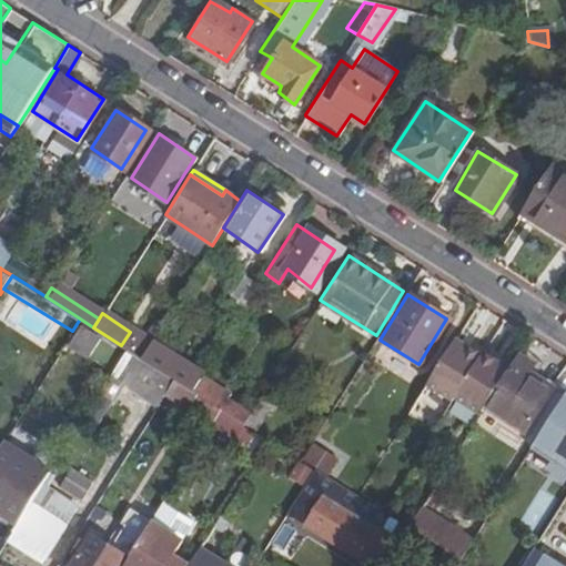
[(100,339),(82,326),(70,344),(89,355),(100,339)]
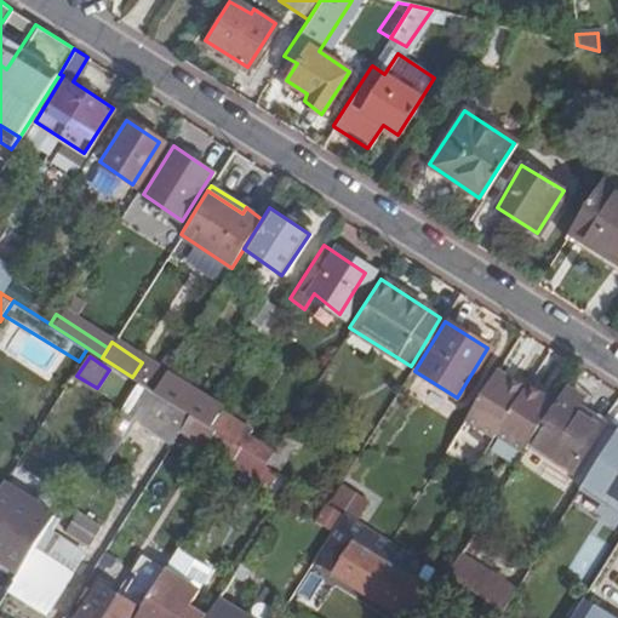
[(507,382),(495,372),(464,419),(493,439),(497,433),(526,390),(509,378),(507,382)]
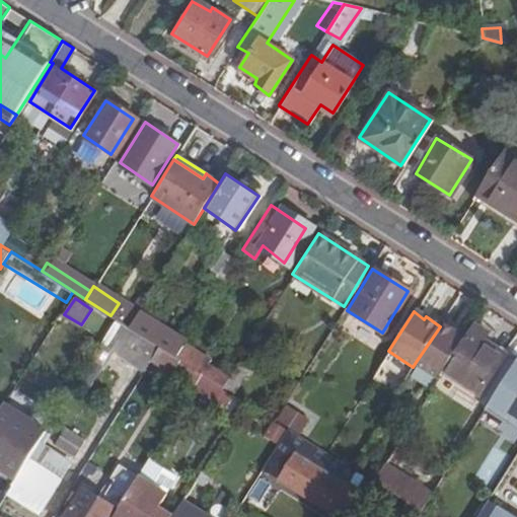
[(121,354),(146,371),(152,361),(160,348),(151,342),(129,327),(117,319),(94,355),(112,367),(121,354)]
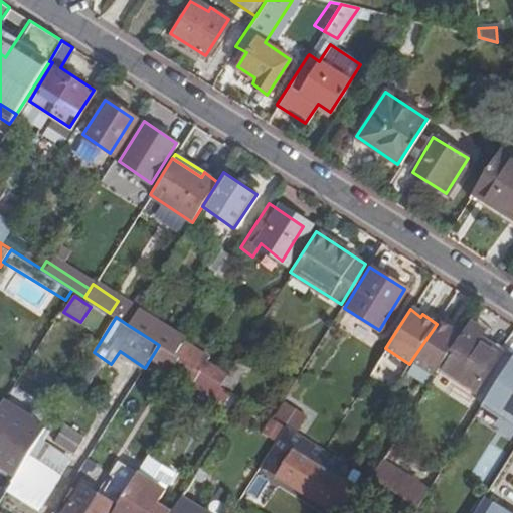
[(412,359),(435,375),(439,368),(459,337),(451,332),(452,329),(440,319),(437,324),(412,359)]
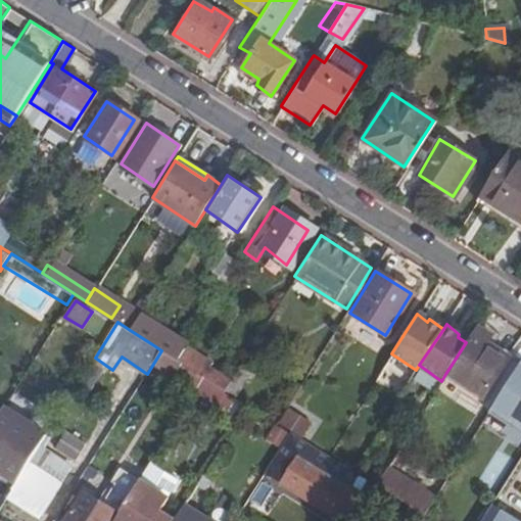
[(488,339),(474,329),(466,342),(445,374),(464,386),(459,392),(477,404),(507,360),(484,345),(488,339)]
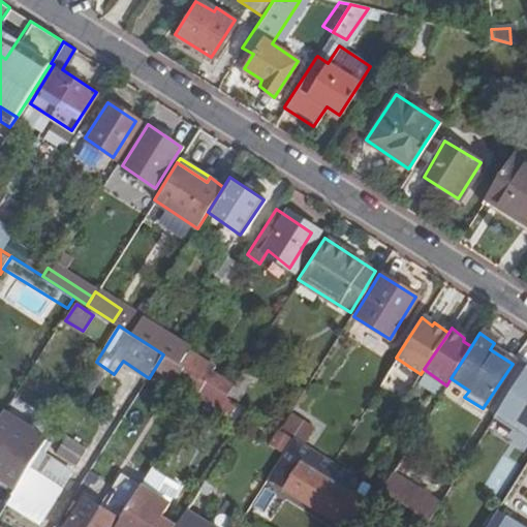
[(162,337),(154,348),(163,354),(180,365),(187,353),(162,337)]
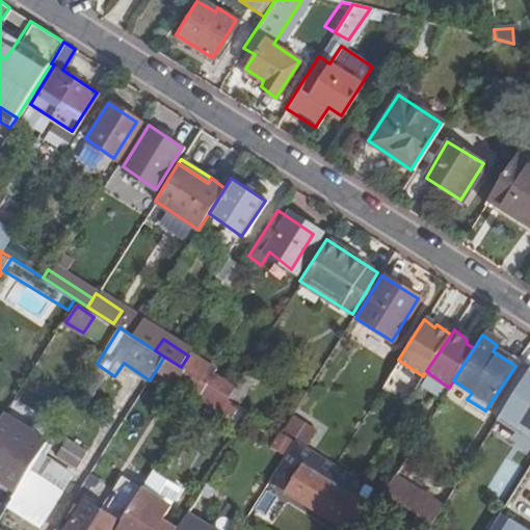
[(214,368),(190,351),(188,355),(181,367),(206,382),(220,392),(227,396),(233,387),(212,373),(214,368)]
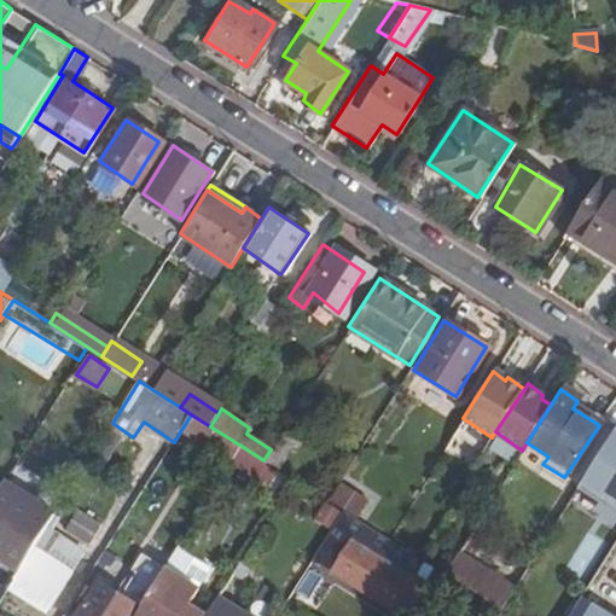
[(181,430),(230,462),(233,455),(239,445),(210,426),(191,414),(181,430)]
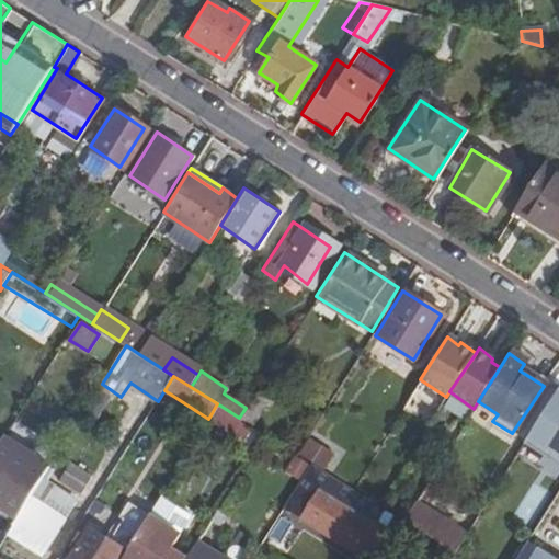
[(558,390),(556,388),(523,441),(543,454),(546,449),(558,457),(558,390)]
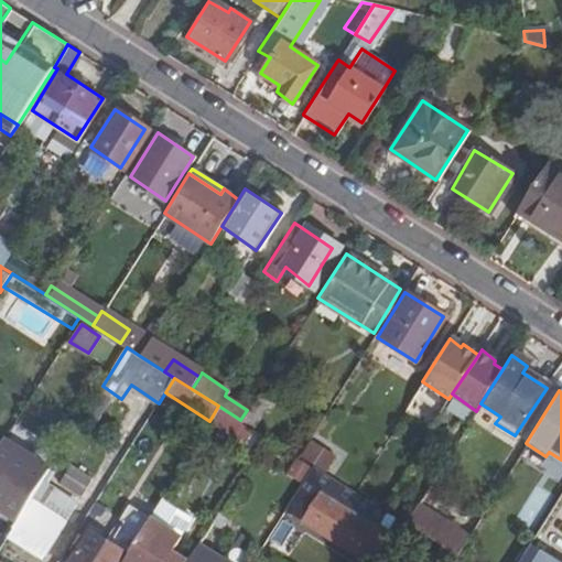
[(268,400),(258,392),(247,410),(240,420),(251,428),(268,400)]
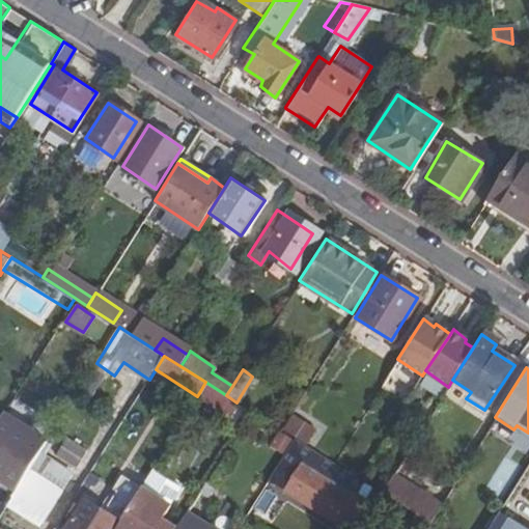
[(214,400),(220,391),(205,382),(200,391),(214,400)]
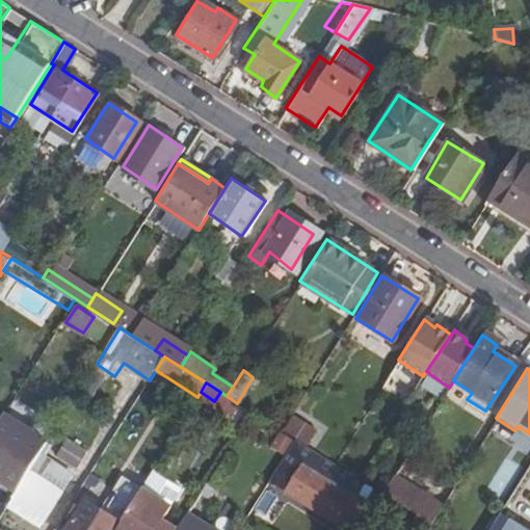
[(48,442),(3,414),(0,418),(0,478),(17,489),(48,442)]
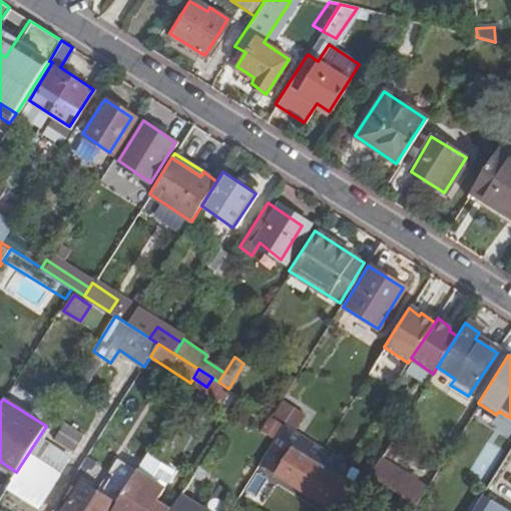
[(279,400),(270,415),(285,425),(292,429),(301,414),(279,400)]
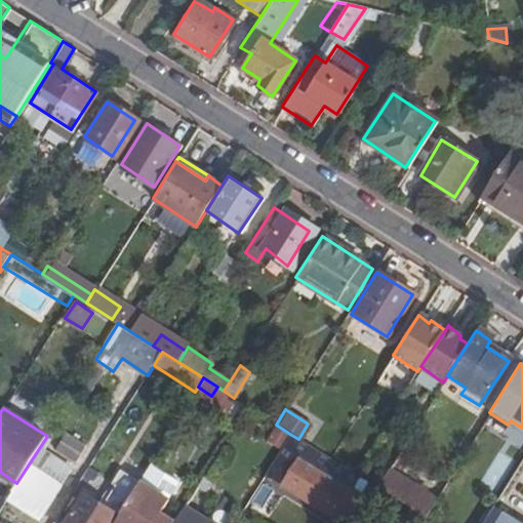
[(522,428),(511,420),(508,425),(522,434),(522,428)]
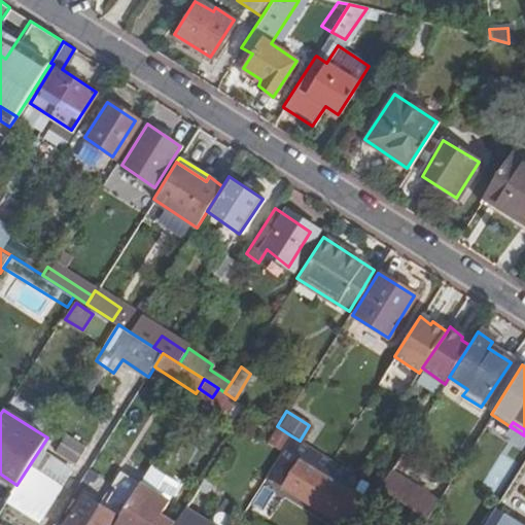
[(300,441),(292,436),(265,480),(337,524),(342,524),(360,496),(353,492),(360,479),(300,441)]
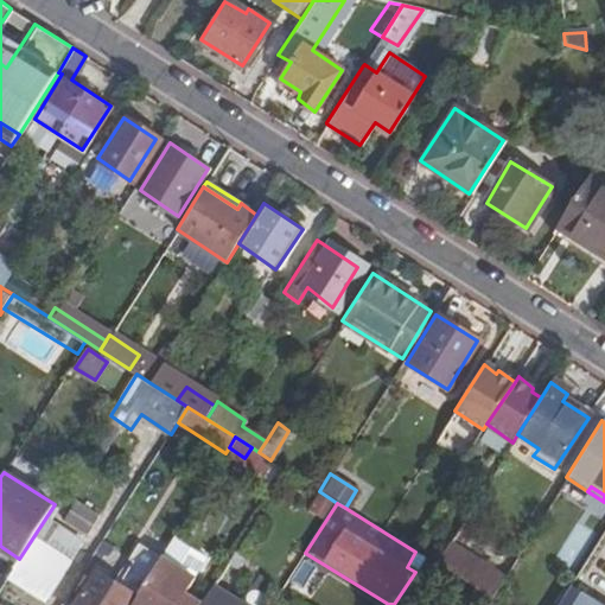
[(61,529),(49,520),(12,575),(48,599),(70,562),(48,548),(61,529)]
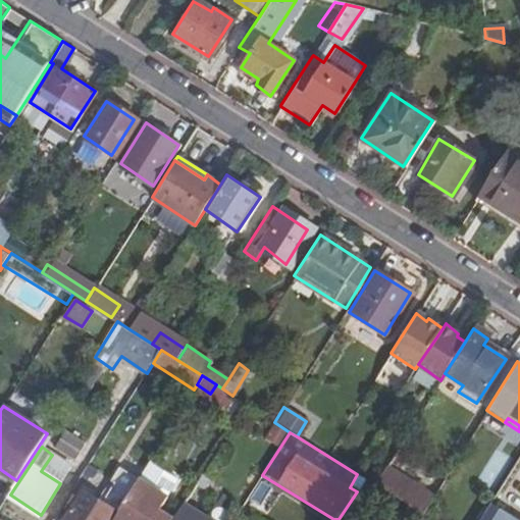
[(173,484),(145,467),(135,484),(162,502),(173,484)]
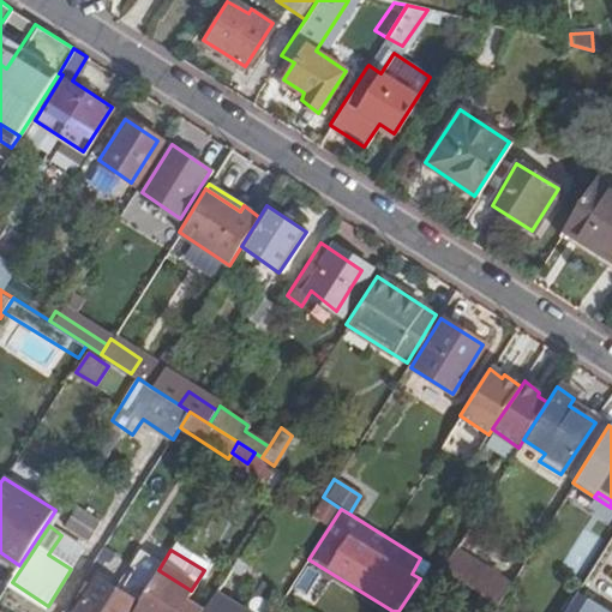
[(455,550),(441,571),(492,604),(496,606),(509,585),(455,550)]
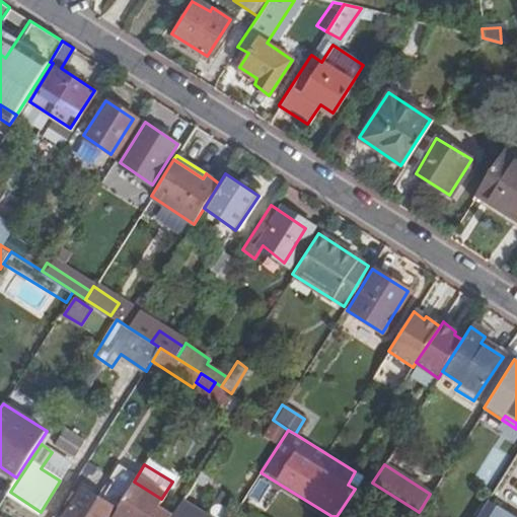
[(161,499),(134,482),(125,496),(111,516),(159,516),(155,514),(163,500),(161,499)]
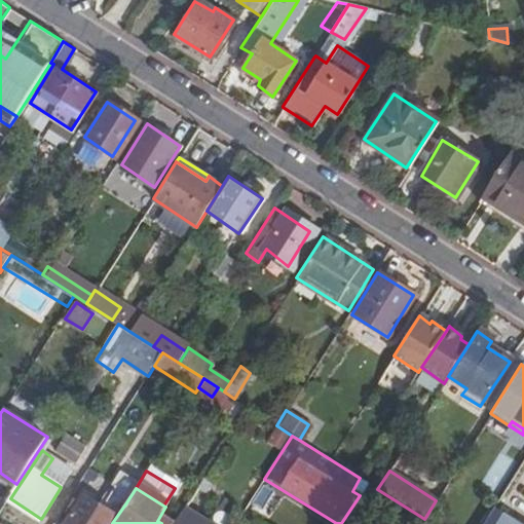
[(354,523),(369,502),(360,495),(341,523),(354,523)]
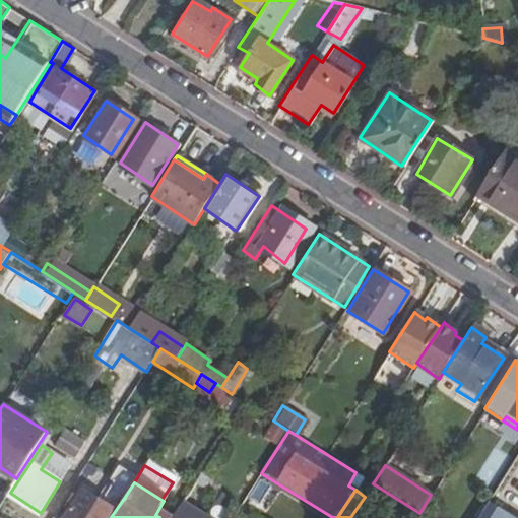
[(109,517),(114,511),(106,505),(83,491),(65,517),(109,517)]
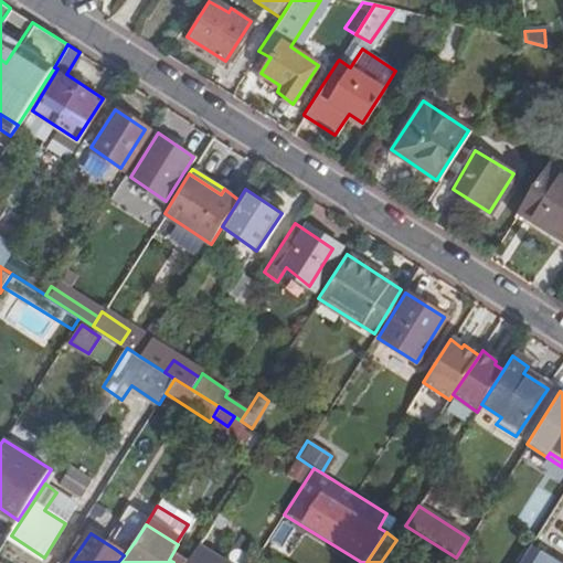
[(124,533),(115,549),(124,555),(118,562),(120,562),(136,540),(124,533)]
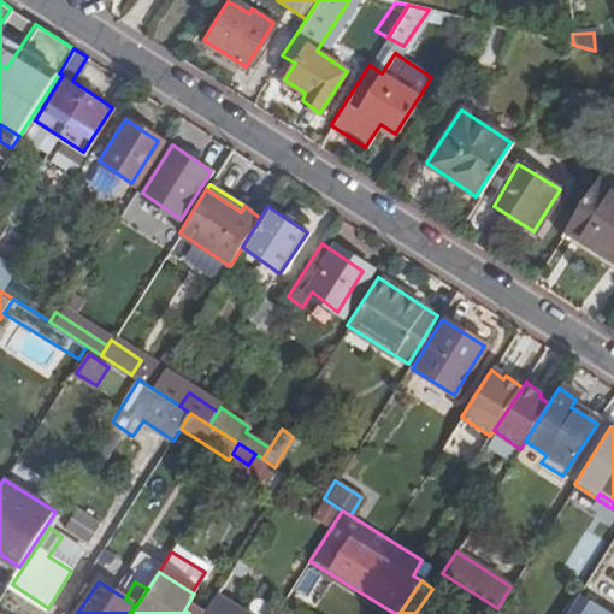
[(252,613),(219,591),(212,604),(205,613),(252,613)]
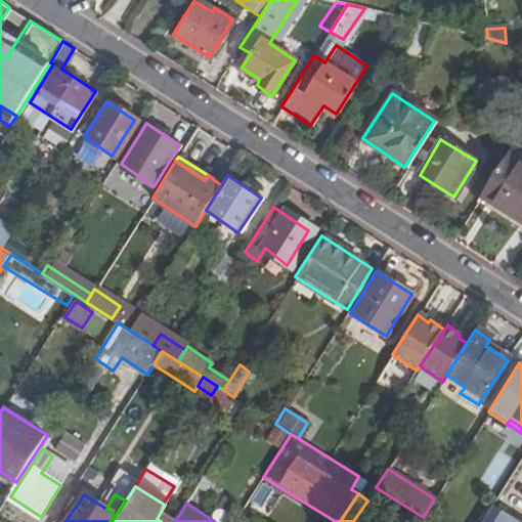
[(517,521),(491,505),(480,521),(517,521)]
